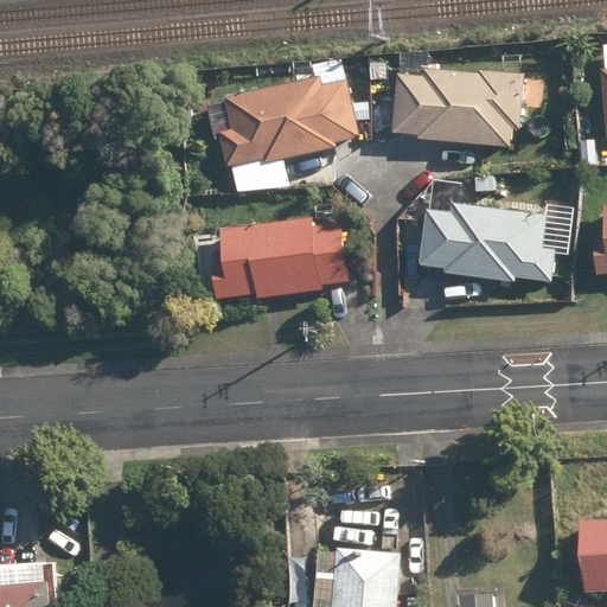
[(370,71),(371,88),(387,88),(387,70),(370,71)]
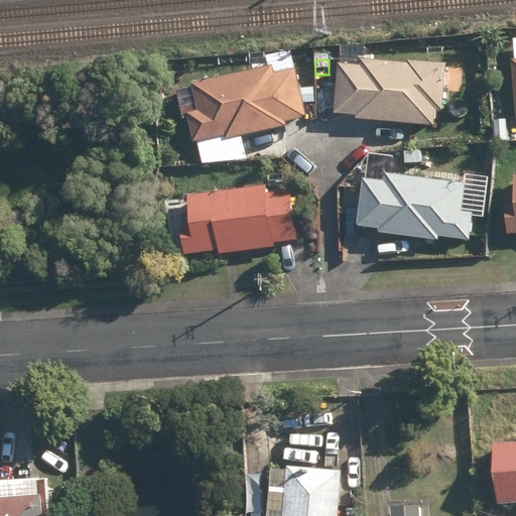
[(356,118),(434,126),(435,111),(440,111),(445,66),(407,61),(407,66),(360,61),(360,67),(339,65),(334,113),(356,115),(356,118)]
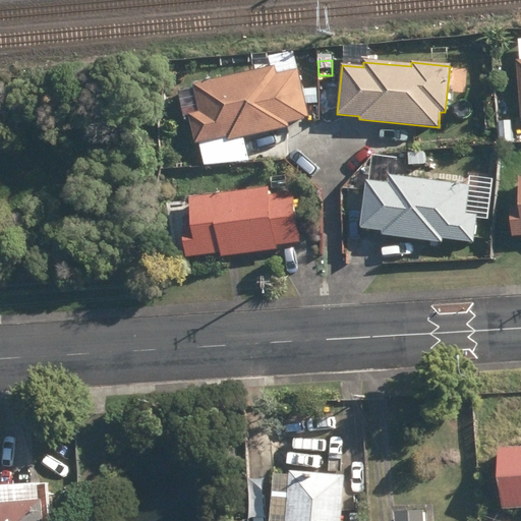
[(189,115),(195,145),(226,137),(227,141),(289,128),(288,124),(309,120),(297,69),(276,74),(274,66),(192,84),(198,113),(189,115)]
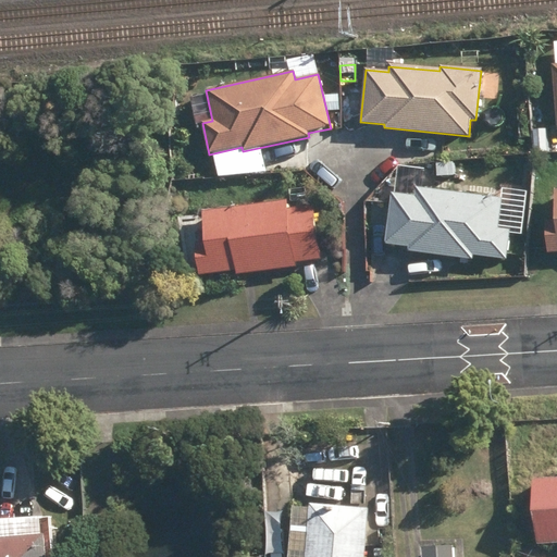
[(338,93),(326,94),(326,110),(339,110),(338,93)]
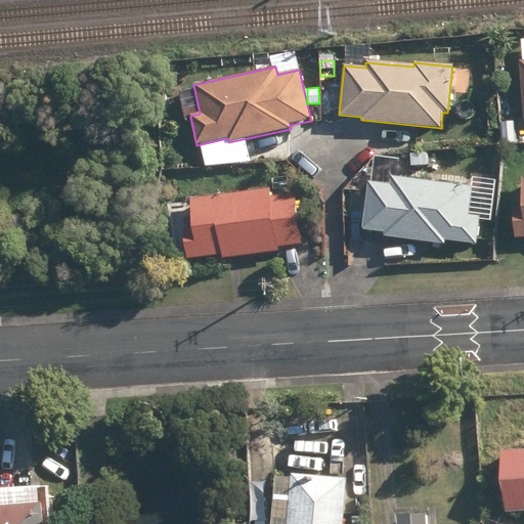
[(501,123),(501,144),(515,143),(514,123),(501,123)]
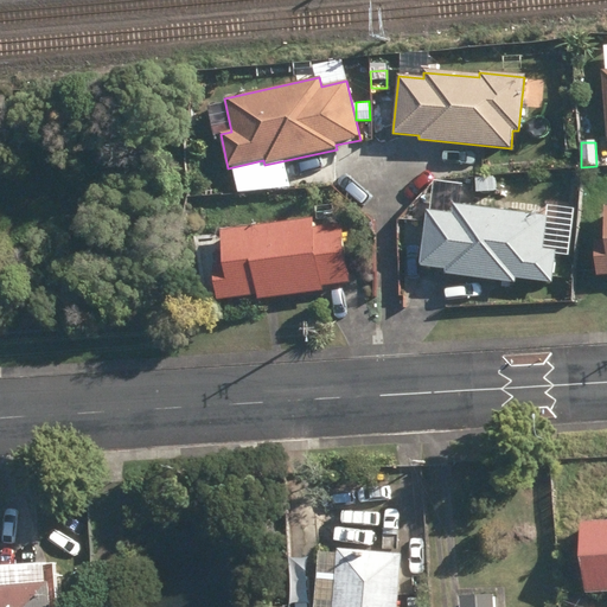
[(468,190),(479,190),(480,178),(468,178),(468,190)]
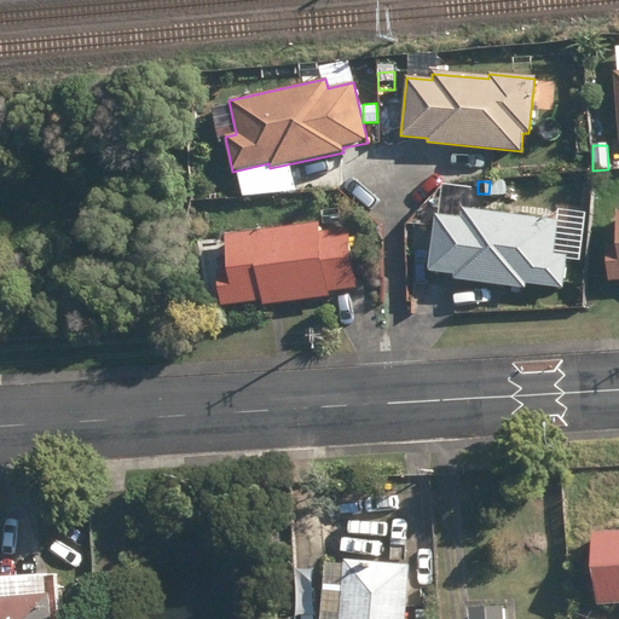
[(452,282),(526,291),(526,285),(563,290),(568,256),(554,255),(559,221),(462,208),(461,219),(435,217),(427,271),(453,276),(452,282)]
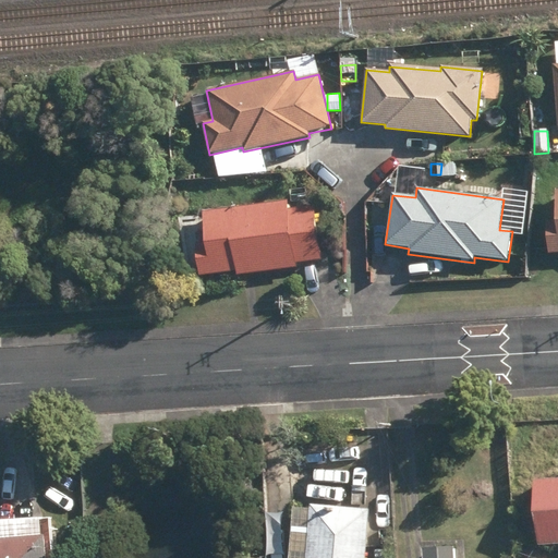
[(557,253),(557,191),(555,191),(557,222),(546,223),(549,254),(557,253)]
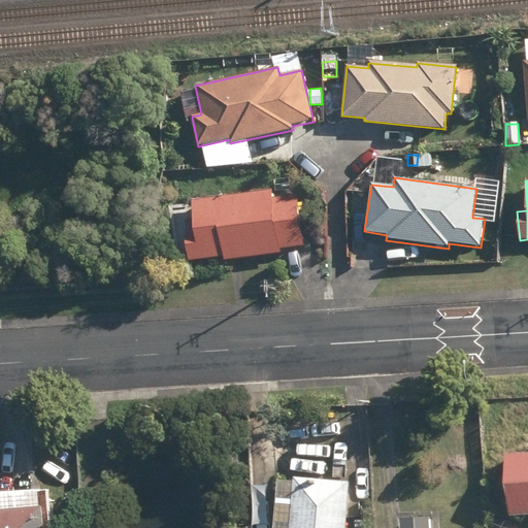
[(184,231),(187,261),(223,258),(224,260),(281,254),(281,251),(304,248),(298,196),(272,199),(271,191),(192,200),(192,230),(184,231)]
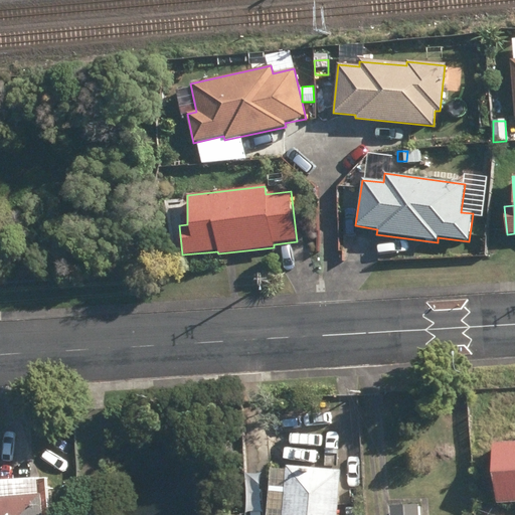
[(351,187),(337,187),(338,202),(351,202),(351,187)]
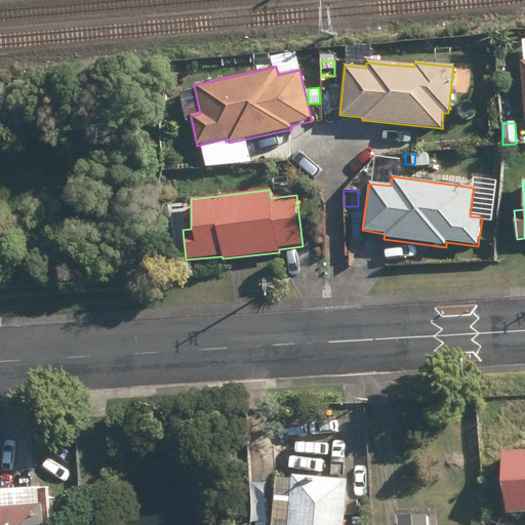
[(524,449),(499,451),(503,516),(524,514),(524,449)]
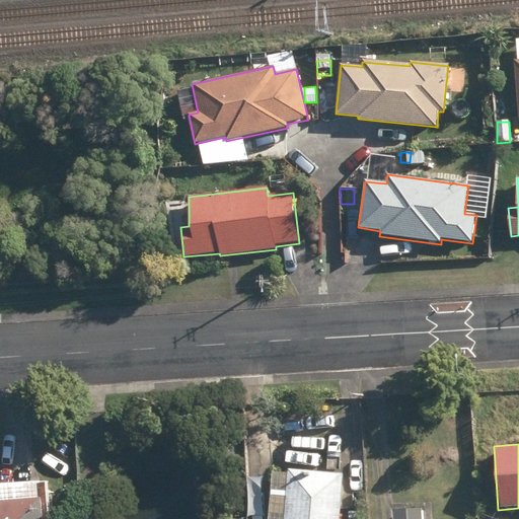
[(339,518),(343,474),(287,470),(286,474),(271,473),(267,518),(339,518)]
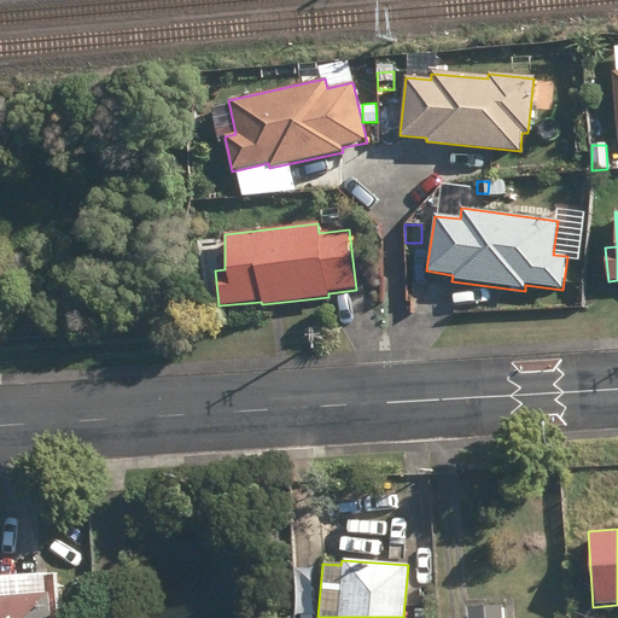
[(0,617),(50,617),(48,596),(45,596),(44,573),(0,577),(0,617)]
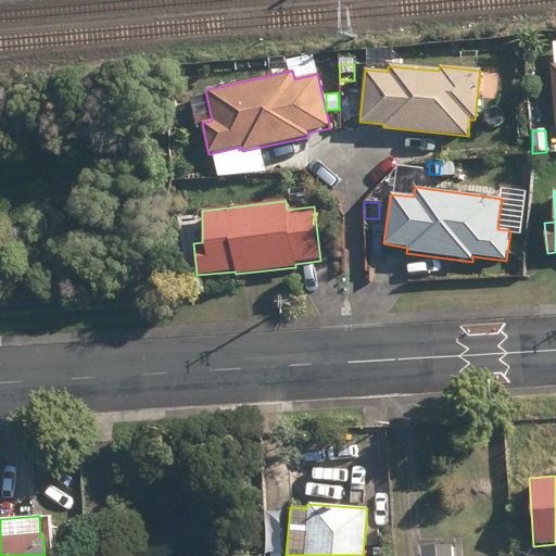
[(452,555),(452,545),(418,547),(418,555),(452,555)]
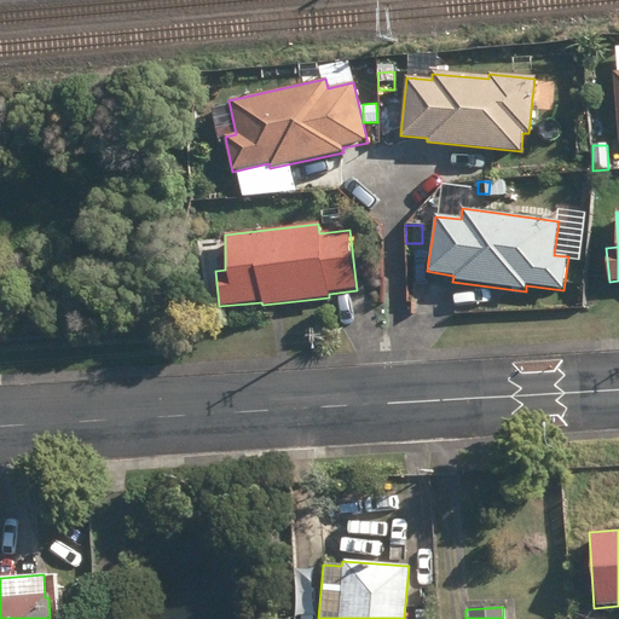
All buildings are outlined.
